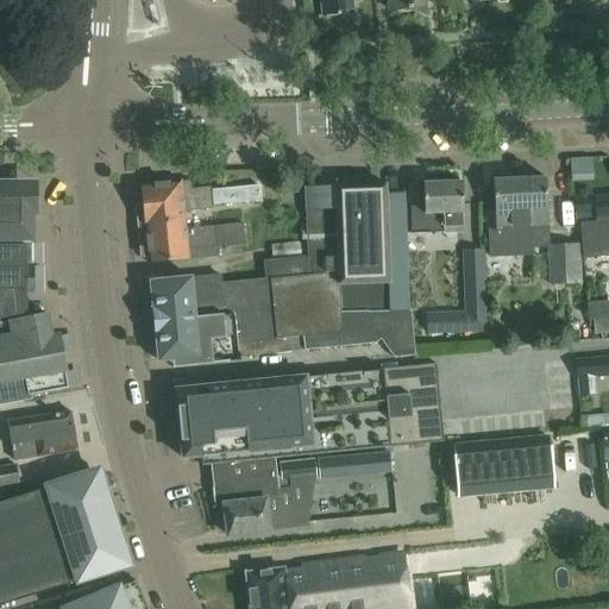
[(320,0),(322,18),(355,14),(353,0),(352,0),(320,0)]
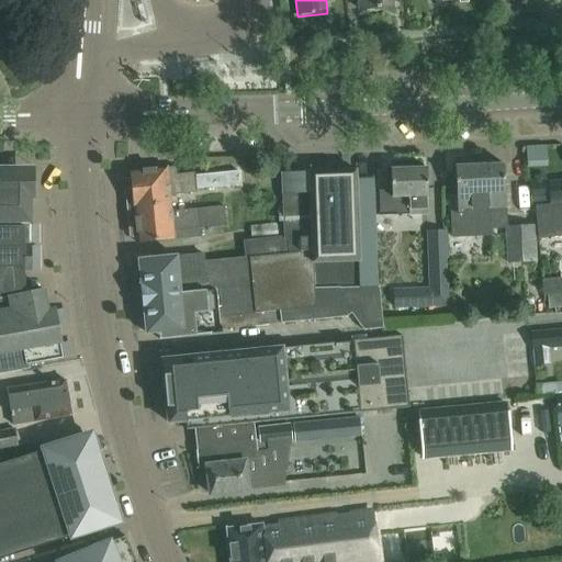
[(358,0),(360,10),(393,7),(391,0),(358,0)]
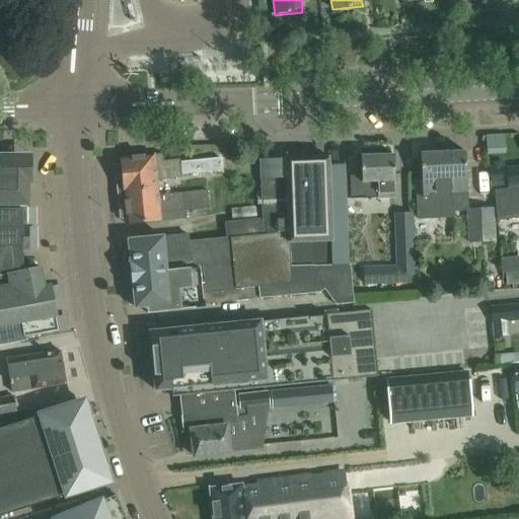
[(447,214),(447,213),(446,203),(468,202),(465,152),(421,154),(422,180),(424,181),(424,197),(414,197),(415,220),(434,218),(434,215),(447,214)]
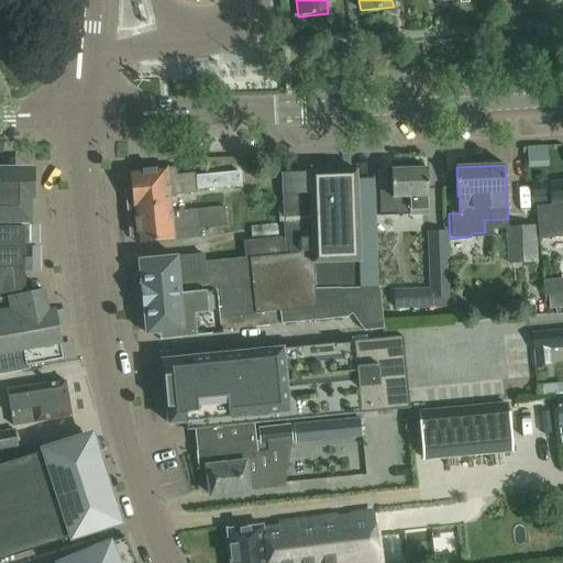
[(130,209),(170,205),(169,197),(197,194),(195,174),(177,176),(176,167),(131,172),(132,189),(129,191),(130,209)]
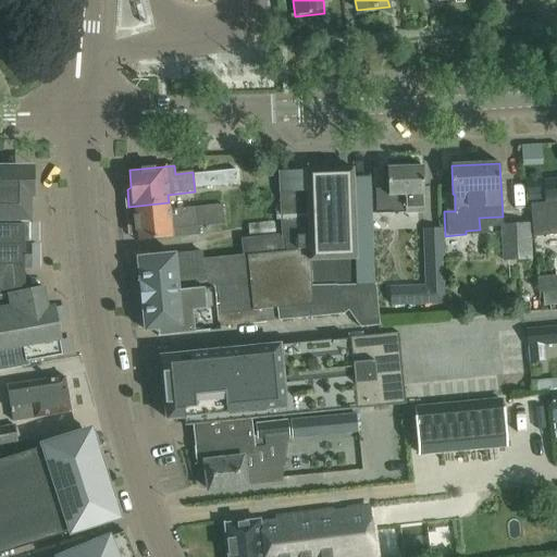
[(376,214),(424,212),(422,166),(388,168),(388,188),(375,189),(376,214)]
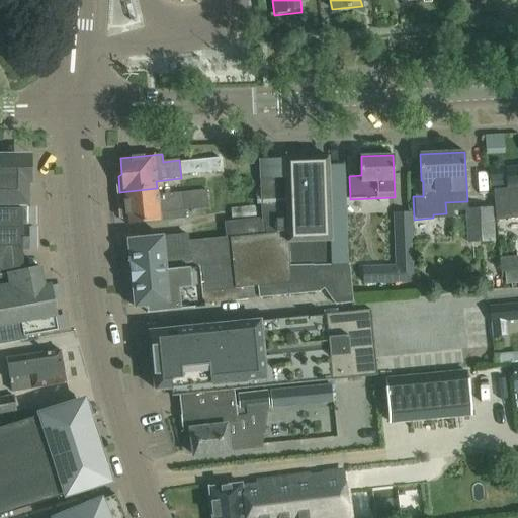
[(16,157),(14,157),(0,156),(0,206),(27,206),(27,170),(27,168),(26,166),(25,164),(24,162),(23,161),(22,159),(20,158),(18,158),(16,157)]
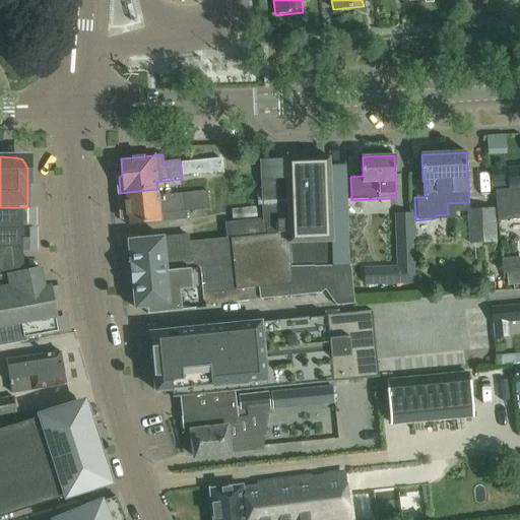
[(329,157),(260,160),(263,221),(226,224),(226,240),(288,233),(290,267),(333,265),(333,267),(348,266),(346,176),(330,177),(329,157)]
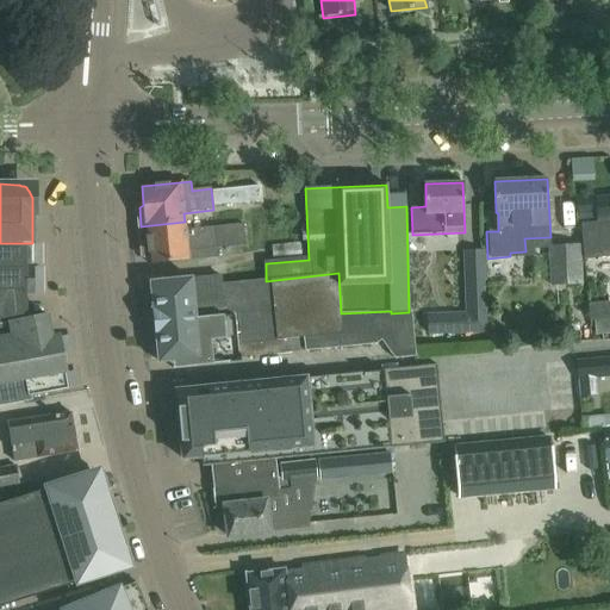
[(565,195),(566,226),(578,225),(577,194),(565,195)]
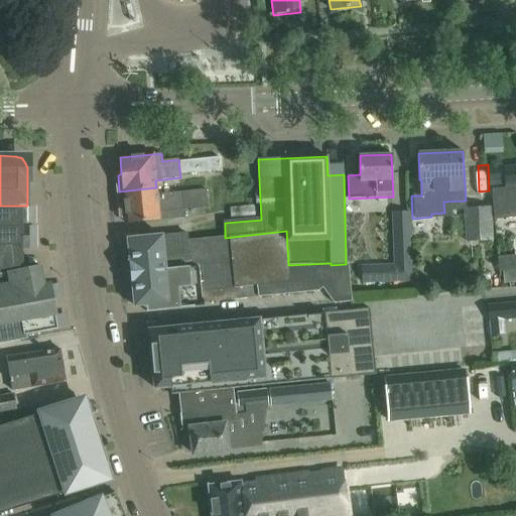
[(506,186),(515,185),(515,165),(504,167),(506,186)]
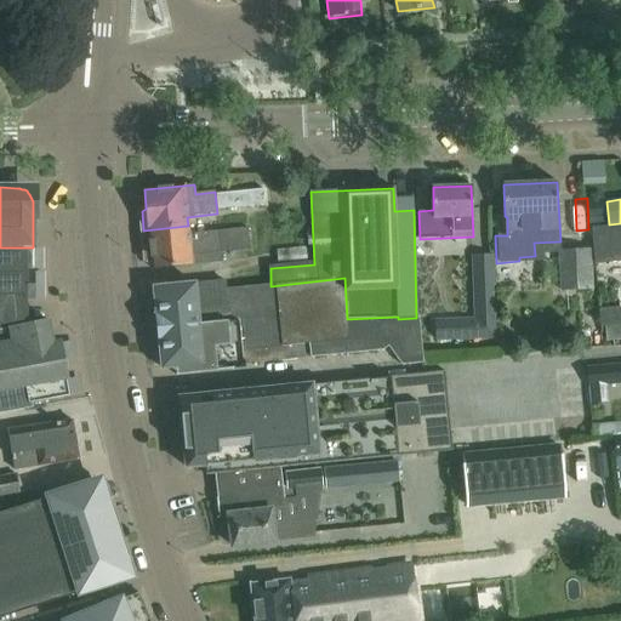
[(620,223),(609,224),(592,227),(596,263),(620,260),(620,223)]
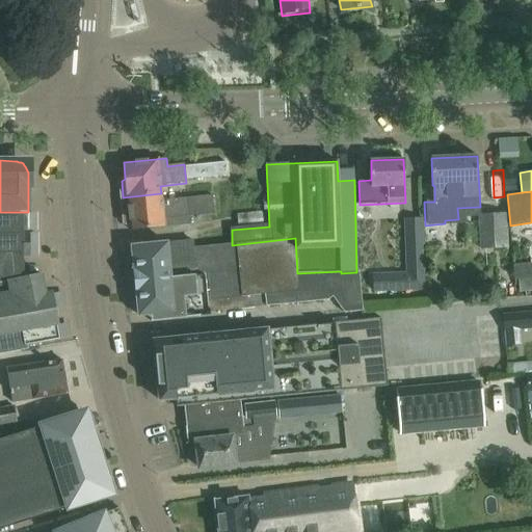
[(130,231),(165,228),(190,224),(189,216),(214,214),(212,196),(162,202),(161,193),(123,197),(126,224),(130,227),(130,231)]
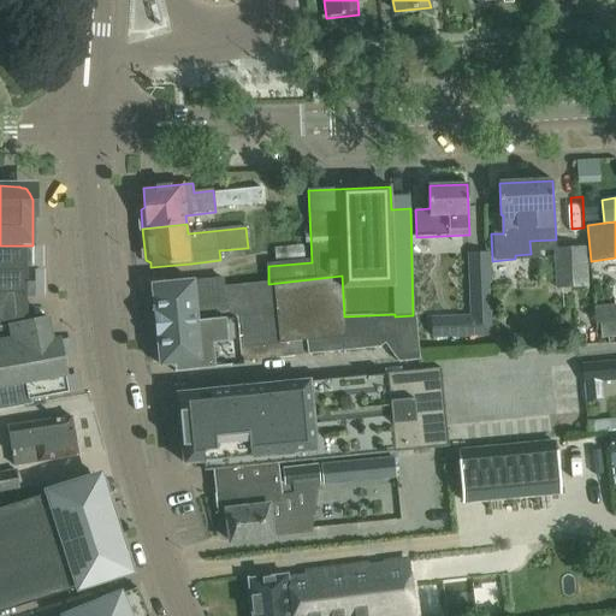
[(274,247),(276,262),(306,260),(304,244),(274,247)]
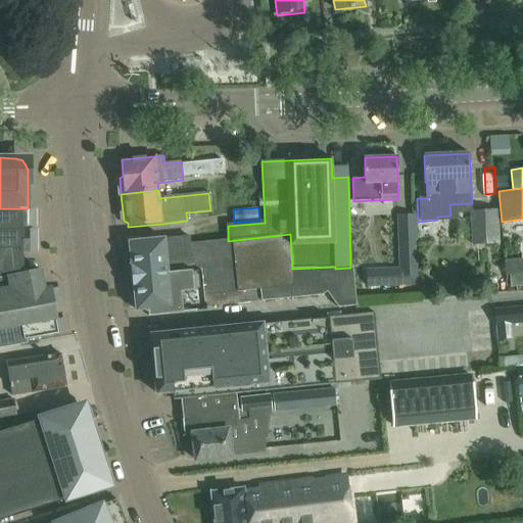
[(29,252),(29,227),(28,227),(28,208),(0,208),(0,262),(9,262),(22,259),(21,252),(29,252)]
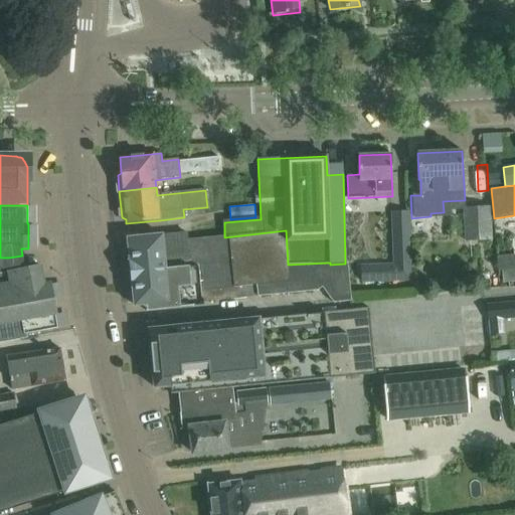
[(490,206),(463,208),(465,241),(493,239),(490,206)]
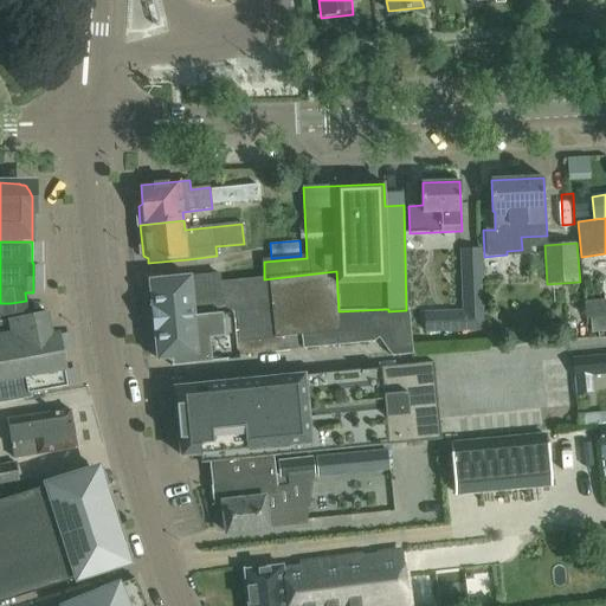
[(238,350),(238,355),(304,349),(373,342),(378,337),(388,350),(412,348),(408,310),(406,310),(388,311),(388,309),(339,311),(336,271),(264,279),(220,284),(220,274),(150,281),(159,360),(172,359),(173,367),(227,361),(227,352),(238,350)]
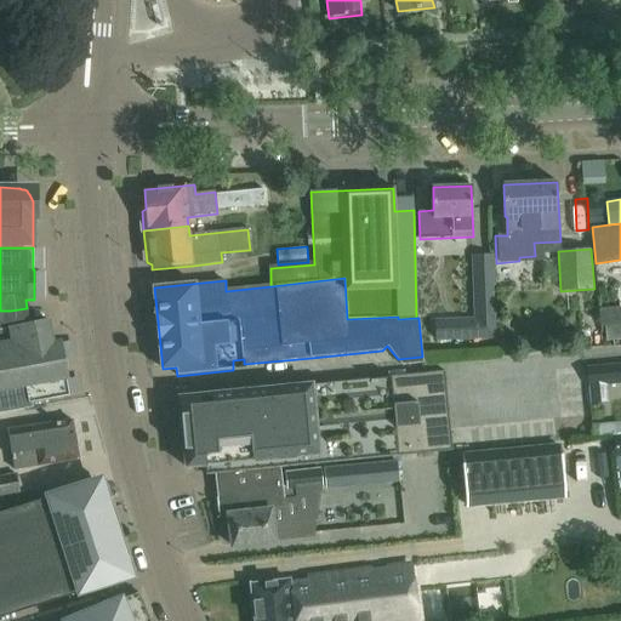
[(473,320),(496,319),(495,286),(472,288),(473,320)]
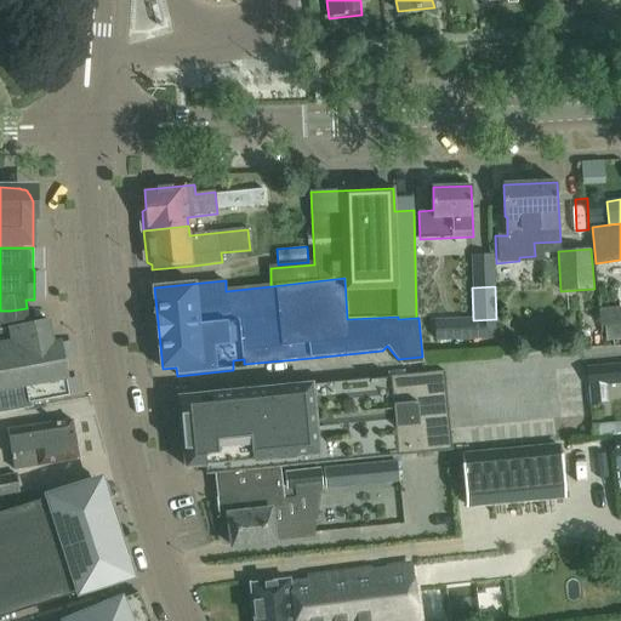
[(11,311),(0,311),(0,414),(28,409),(28,406),(32,403),(51,399),(69,396),(67,379),(68,379),(61,342),(53,343),(49,320),(15,328),(11,311)]
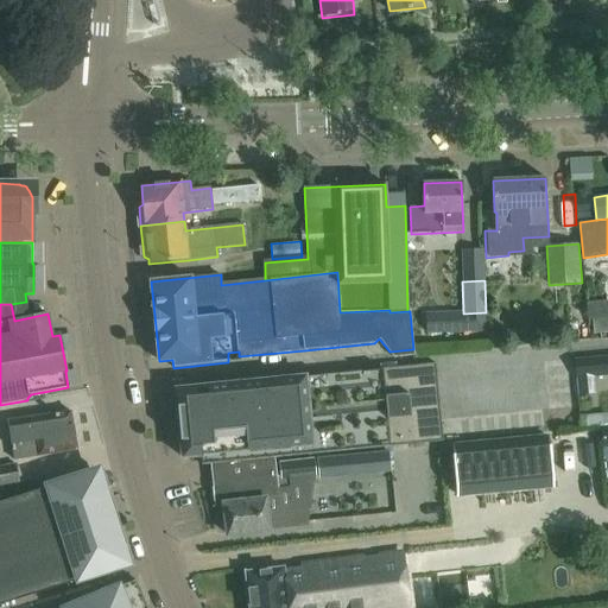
[(594,334),(607,331),(607,316),(593,318),(594,334)]
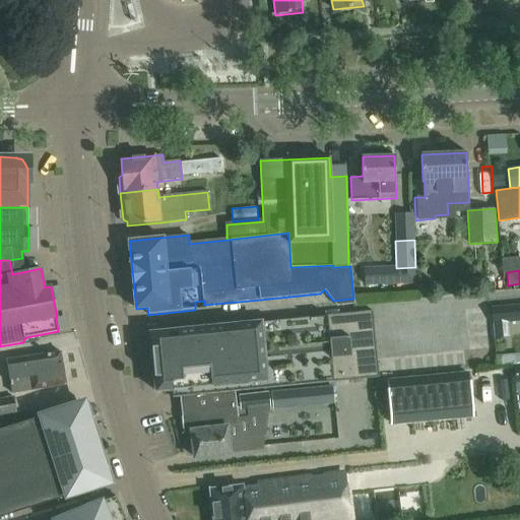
[(519,305),(491,309),(492,323),(509,321),(509,323),(519,321),(519,305)]
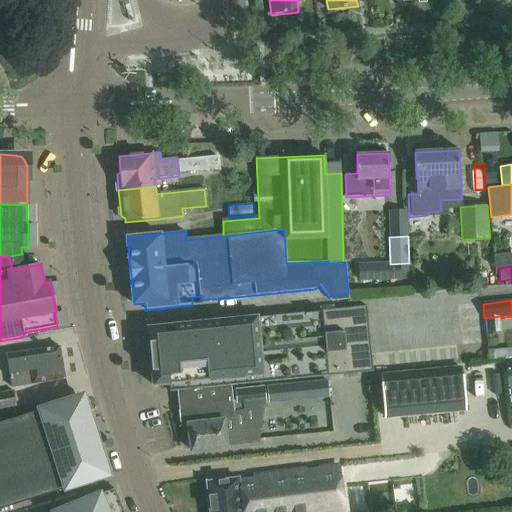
[(366,306),(147,327),(153,385),(169,383),(170,391),(179,390),(231,386),(373,372),(366,306)]
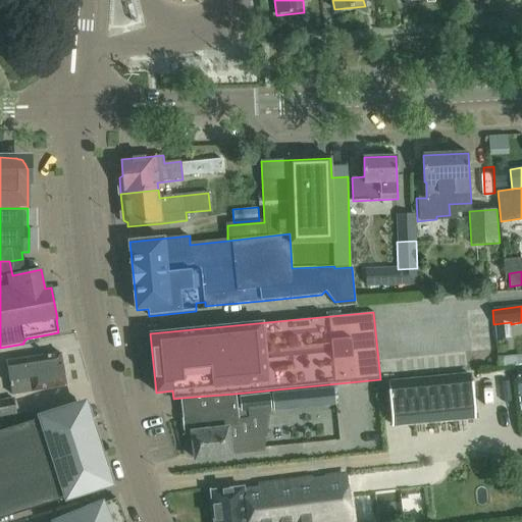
[(7,362),(13,396),(66,386),(60,353),(7,362)]
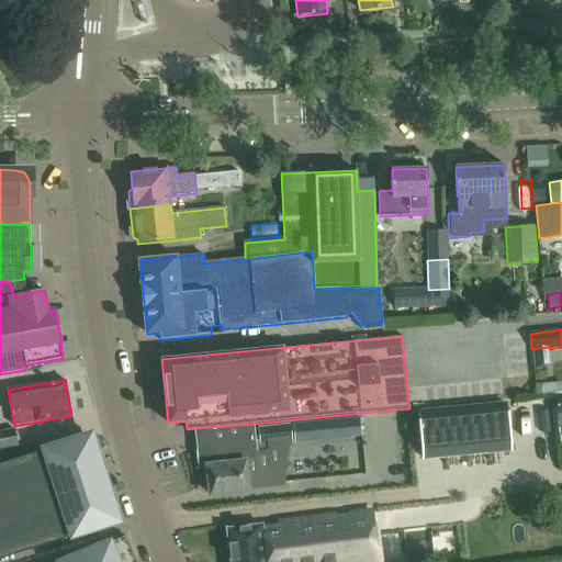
[(507,403),(417,412),(422,458),(512,449),(507,403)]
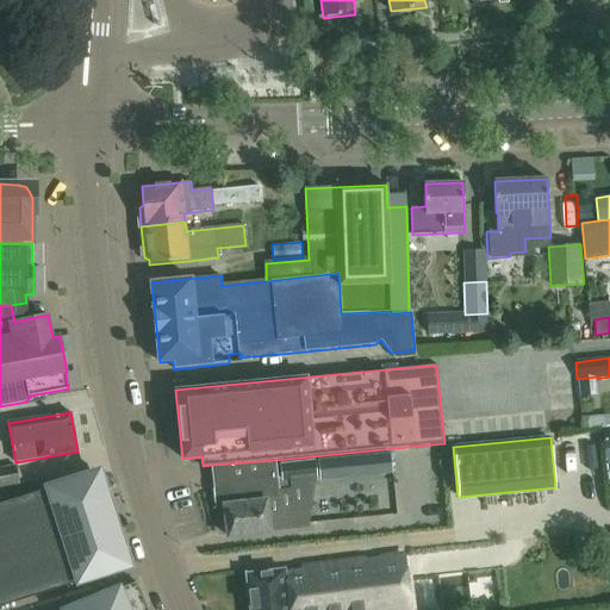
[(390,453),(373,454),(374,473),(392,472),(390,453)]
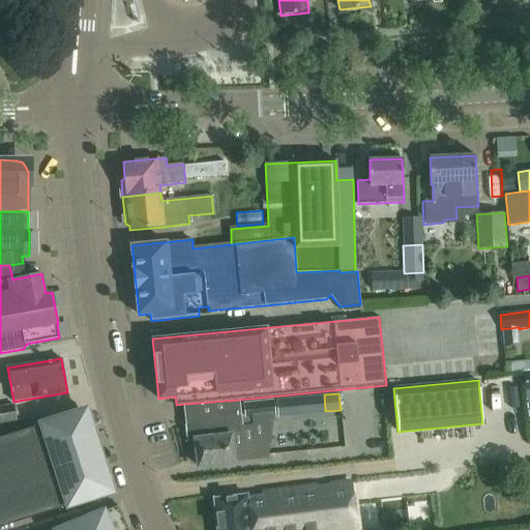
[(291,398),(276,400),(278,415),(293,414),(291,398)]
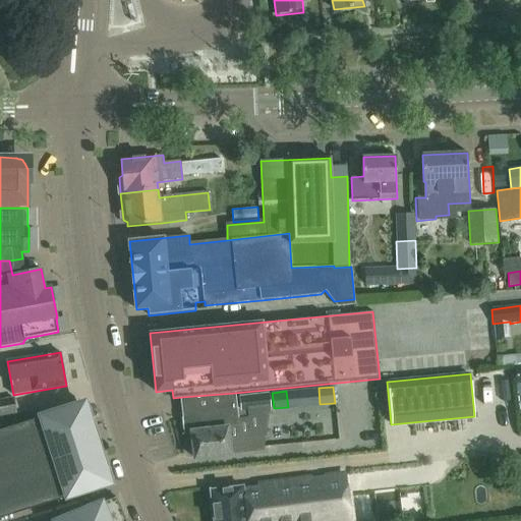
[(235,393),(182,397),(185,423),(188,423),(188,427),(191,427),(194,458),(230,455),(229,453),(263,449),(262,436),(265,436),(269,407),(270,407),(269,393),(239,396),(240,408),(237,408),(235,393)]
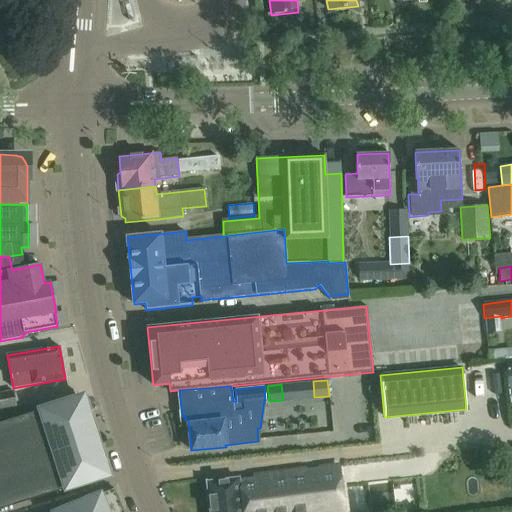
[(0,408),(17,406),(13,390),(0,392),(0,408)]
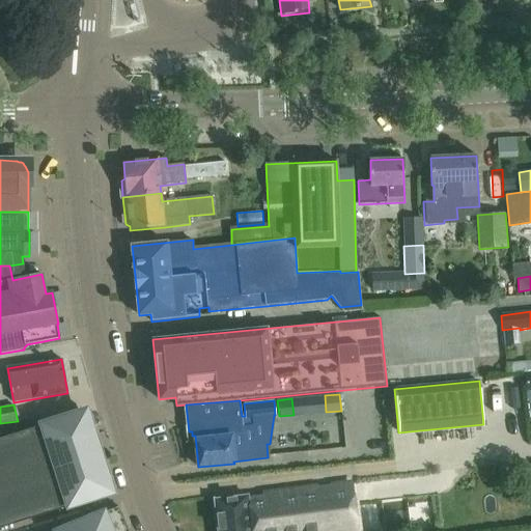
[(0,527),(111,492),(107,477),(93,437),(87,415),(85,411),(63,418),(0,438),(0,527)]
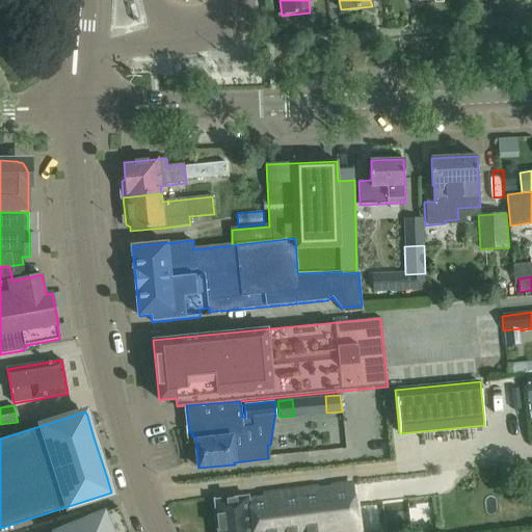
[(247,497),(214,501),(218,531),(336,531),(333,510),(354,507),(350,483),(333,486),(333,488),(317,490),(317,487),(264,495),(265,499),(248,501),(247,497)]
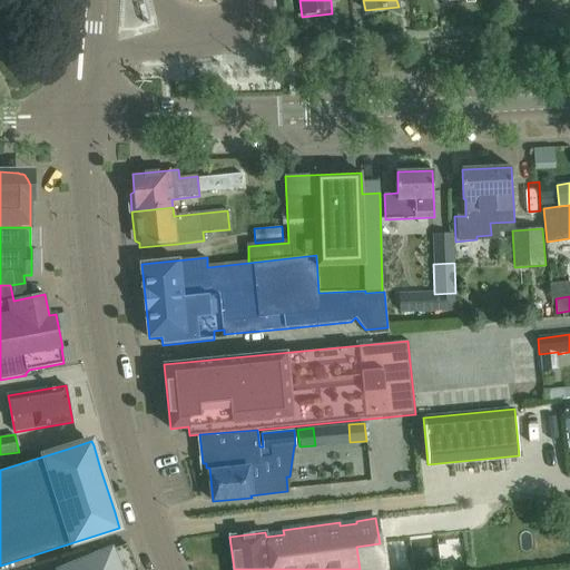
[(136,569),(127,547),(65,569),(136,569)]
